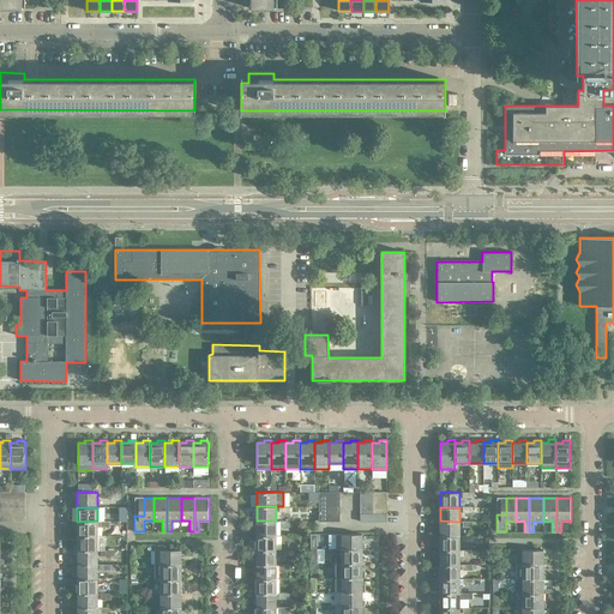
[(97,521),(77,522),(77,536),(78,536),(97,536),(97,528),(108,528),(110,528),(110,522),(108,522),(101,522),(101,521),(97,521)]
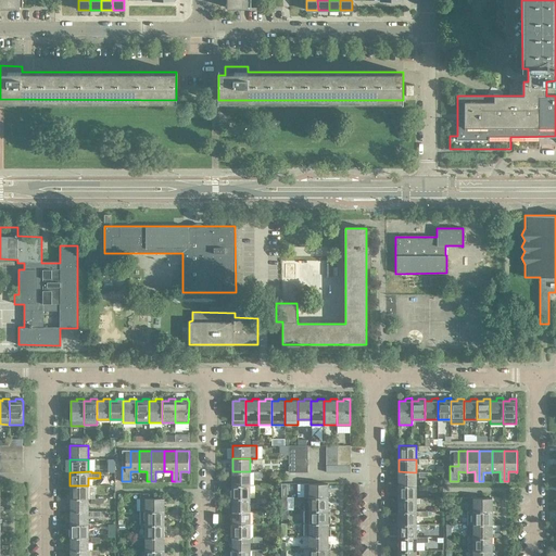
[(250,471),(232,471),(232,484),(250,484),(250,471)]
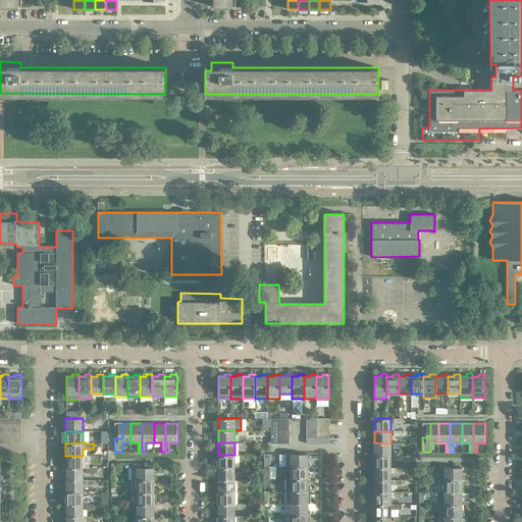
[(374,442),(374,456),(390,456),(390,444),(374,442)]
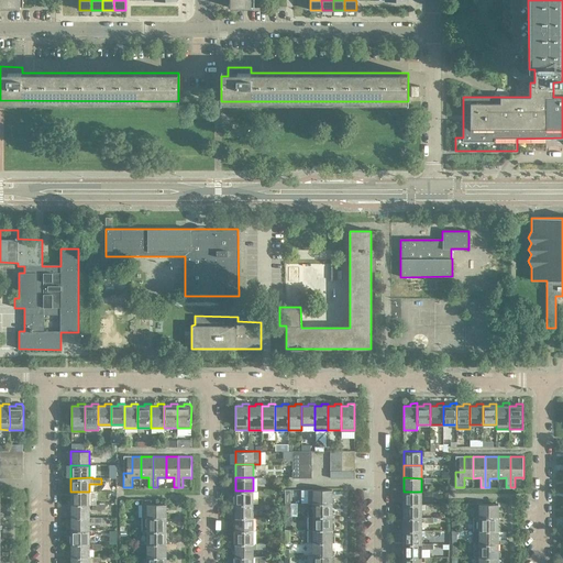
[(308,489),(301,489),(301,503),(308,503),(332,504),(334,503),(334,499),(332,499),(332,496),(332,489),(308,489)]
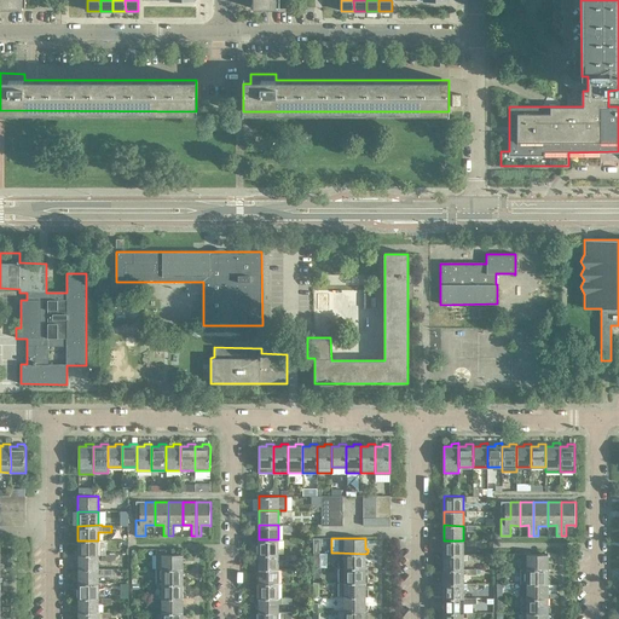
[(278,539),(259,539),(259,554),(278,554),(278,539)]
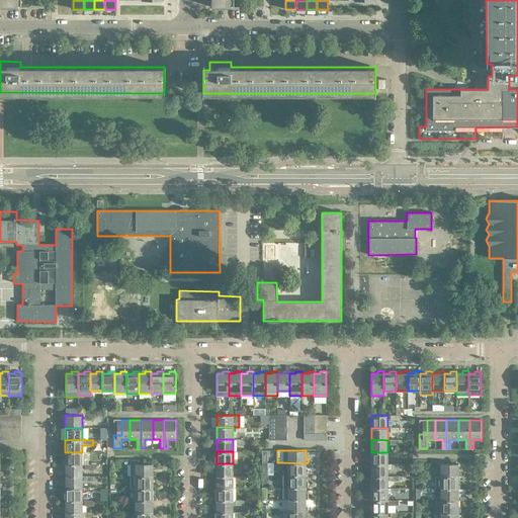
[(66,452),(65,452),(65,464),(82,464),(85,464),(88,464),(88,452),(82,452),(66,452)]
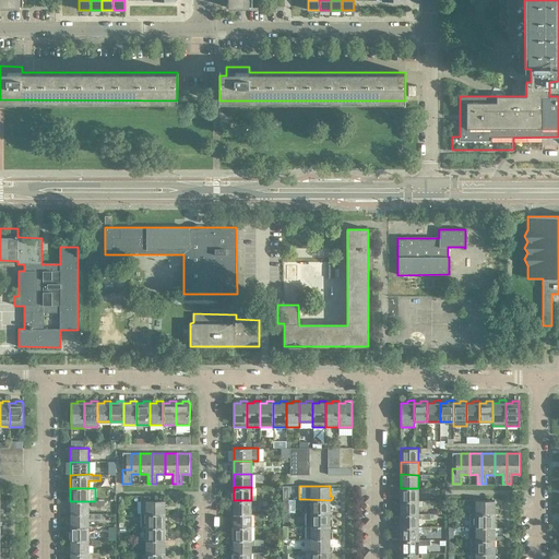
[(401,488),(401,501),(418,501),(418,488),(401,488)]
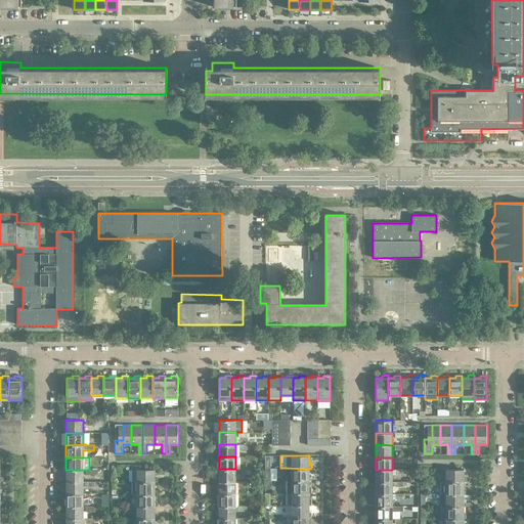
[(137,466),(132,466),(132,482),(155,482),(157,482),(157,476),(155,475),(155,469),(137,469),(137,466)]
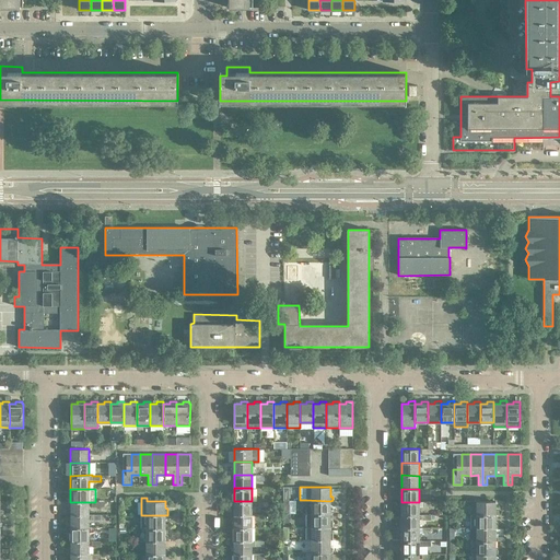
[(330,501),(306,500),(306,513),(330,513),(333,513),(333,510),(330,510),(330,506),(330,501)]
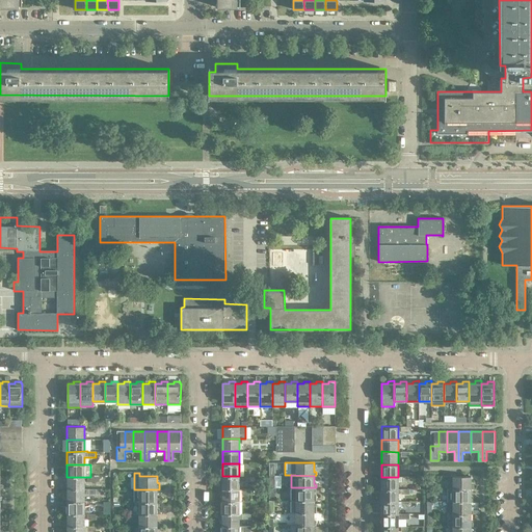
[(239,476),(222,476),(222,488),(239,488),(239,476)]
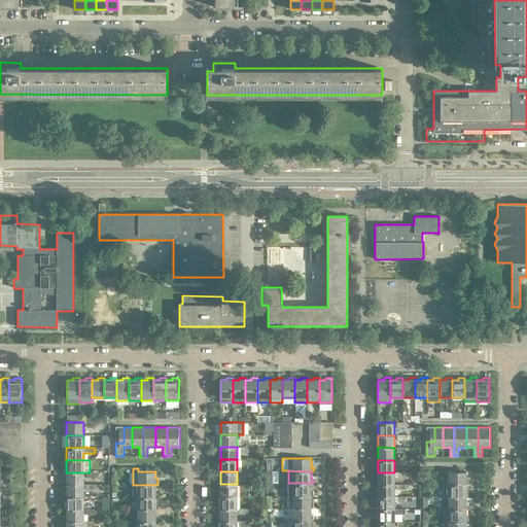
[(466,471),(449,471),(449,484),(466,484),(468,484),(468,478),(466,478),(466,471)]
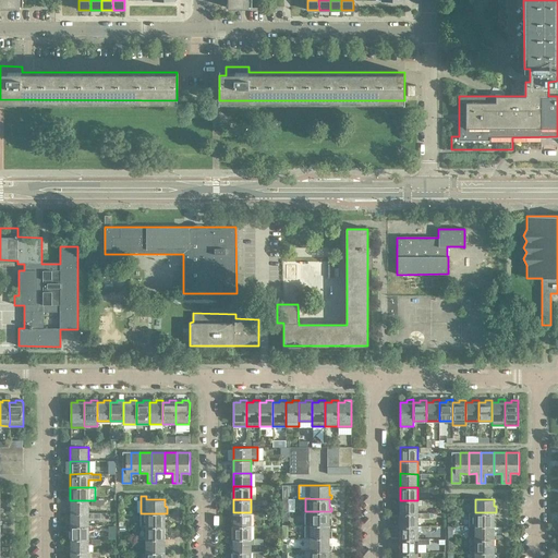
[(88,500),(70,500),(70,513),(88,513),(88,500)]
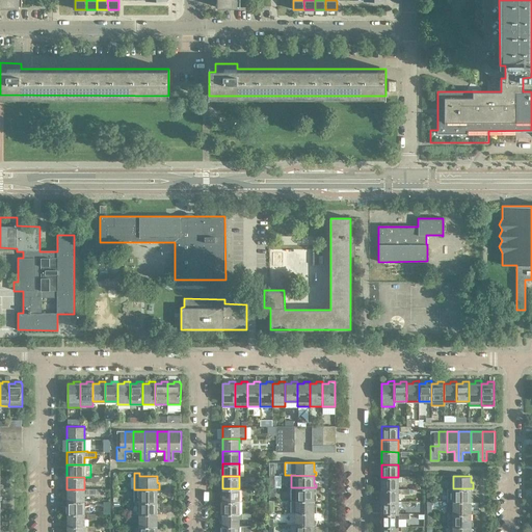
[(398,477),(381,477),(381,488),(398,489),(398,481),(401,481),(401,477),(398,477)]
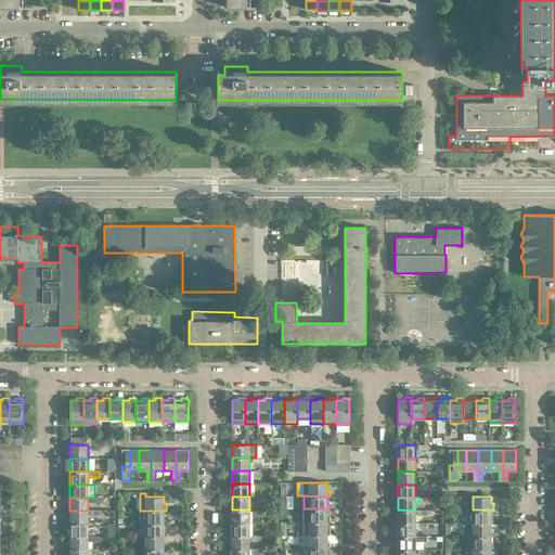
[(327,508),(304,508),(304,521),(327,521),(330,521),(330,515),(327,515),(327,508)]
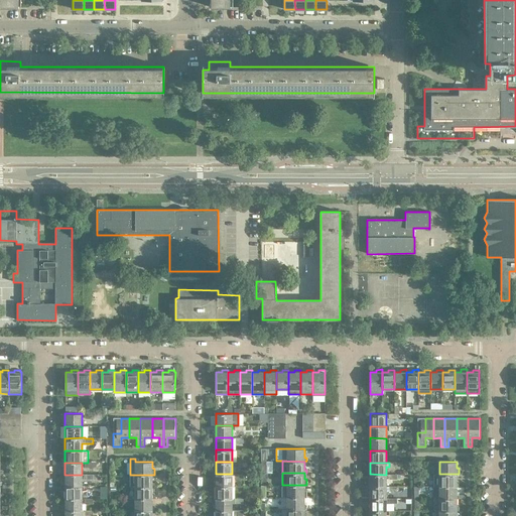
[(232,474),(216,474),(216,486),(232,486),(232,474)]
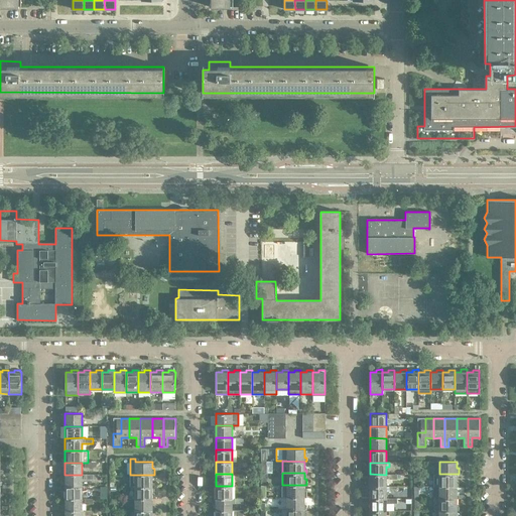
[(370,474),(370,487),(386,486),(386,475),(370,474)]
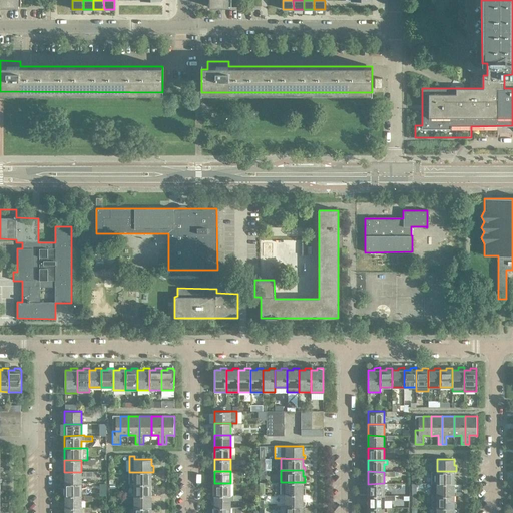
[(454,471),(437,471),(432,471),(432,483),(454,483),(456,483),(456,477),(454,477),(454,471)]
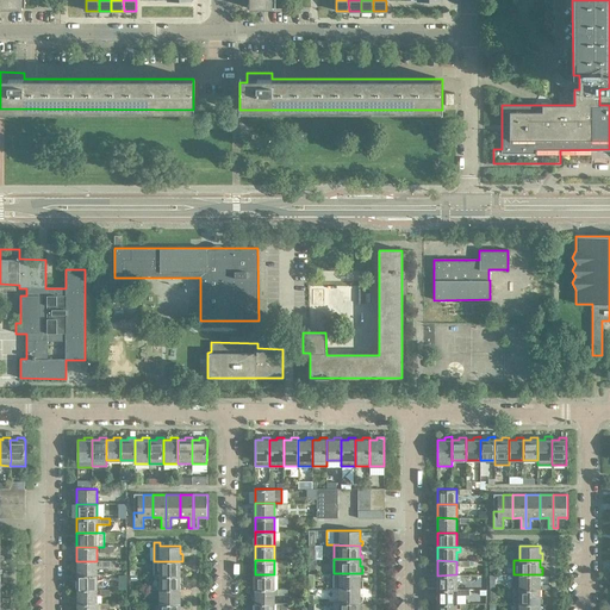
[(97,561),(76,561),(76,576),(97,576),(97,566),(110,567),(110,561),(97,561)]
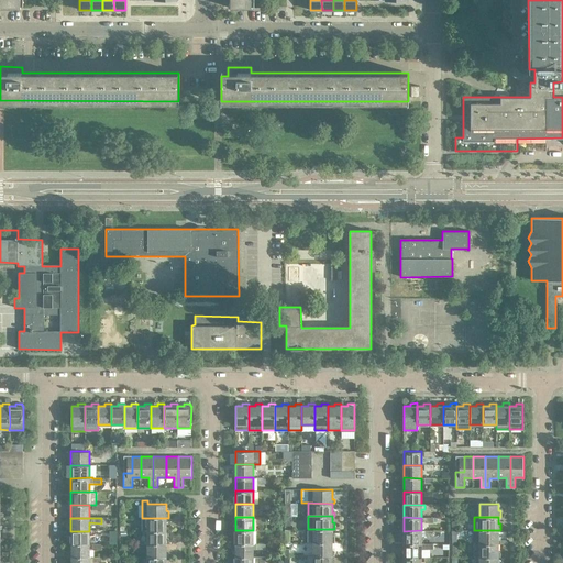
[(166,518),(142,518),(142,531),(147,531),(166,531),(168,531),(168,523),(166,523),(166,518)]
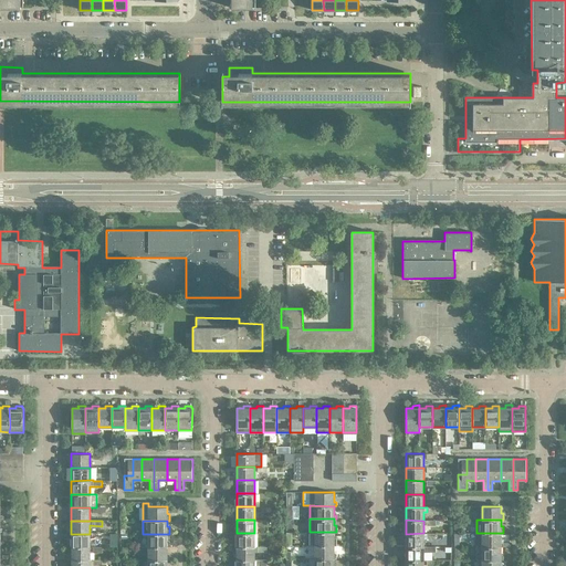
[(334,532),(310,532),(310,545),(315,545),(334,546),(336,546),(336,538),(334,538),(334,532)]
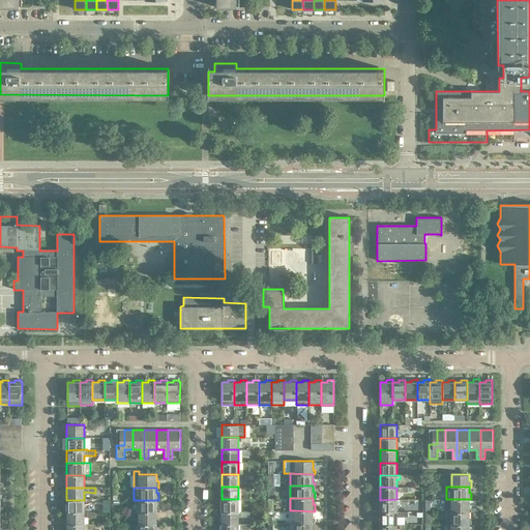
[(238,499),(222,499),(222,511),(238,511),(238,499)]
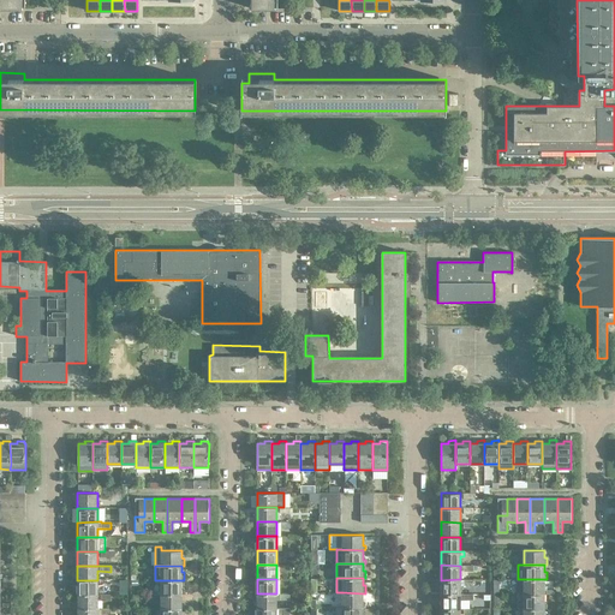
[(460,579),(441,580),(441,595),(460,593),(460,585),(464,585),(464,580),(460,579)]
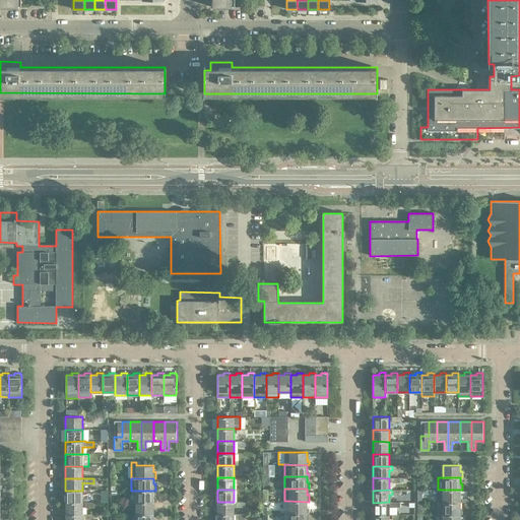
[(460,490),(438,490),(438,502),(460,502),(462,502),(462,496),(460,496),(460,490)]
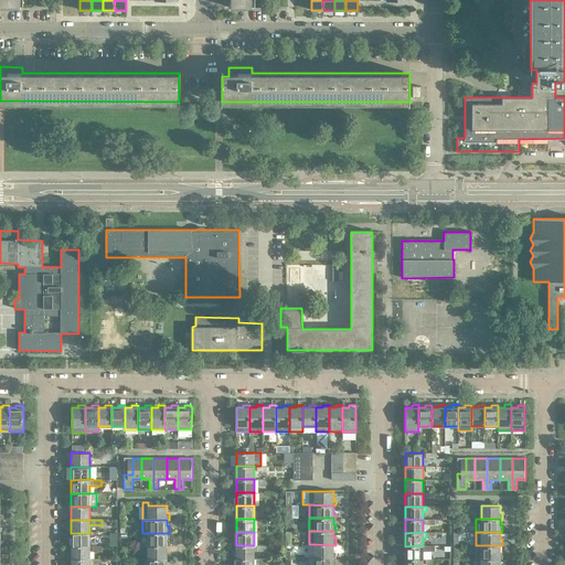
[(89,533),(71,533),(71,546),(89,546),(89,533)]
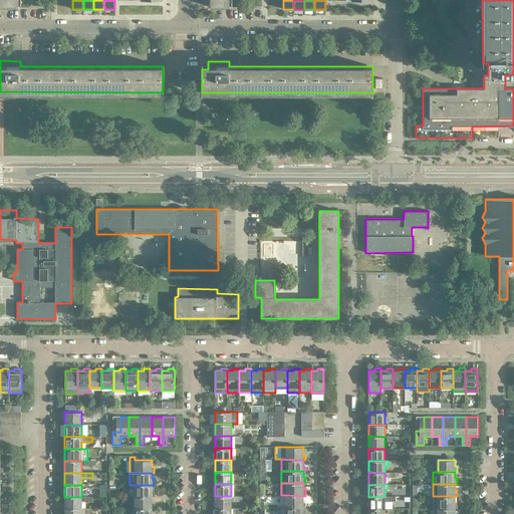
[(135,485),(134,497),(152,497),(154,497),(154,490),(152,490),(152,485),(135,485)]
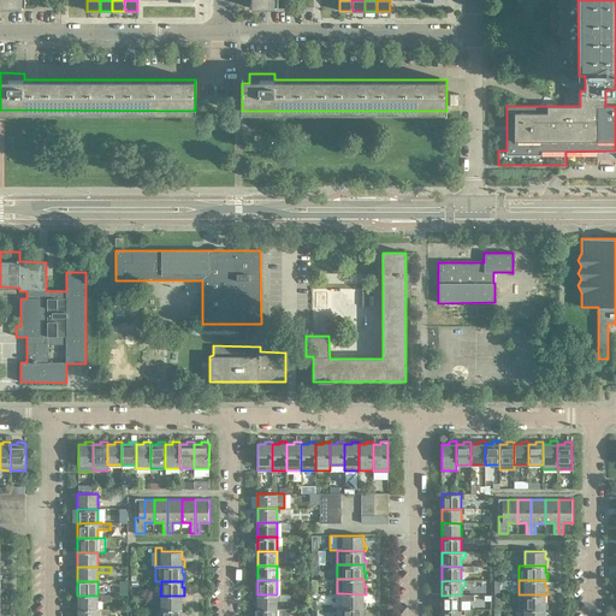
[(363,594),(343,593),(343,608),(363,608),(366,609),(366,604),(363,604),(363,594)]
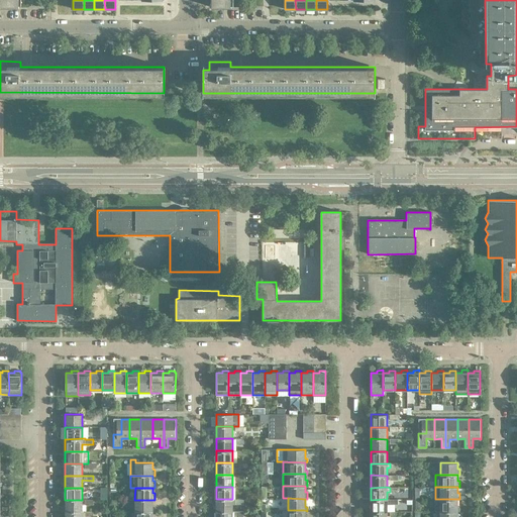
[(232,499),(216,499),(216,511),(232,511),(232,504),(243,504),(243,499),(232,499)]
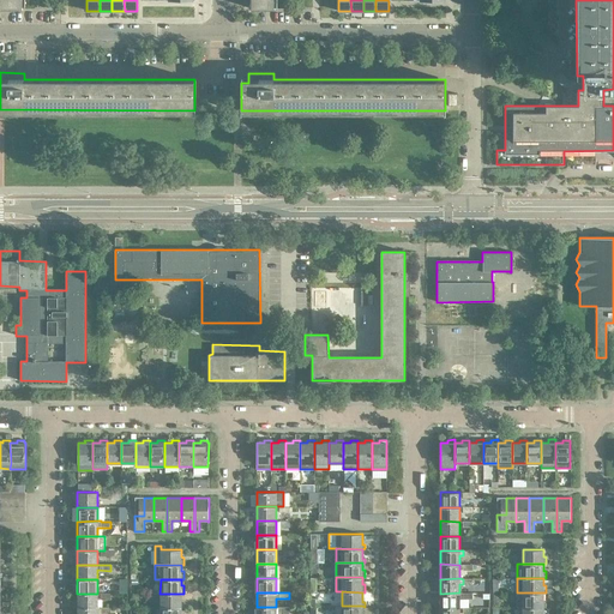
[(459,593),(440,594),(440,608),(459,608),(459,599),(463,599),(463,594),(459,593)]
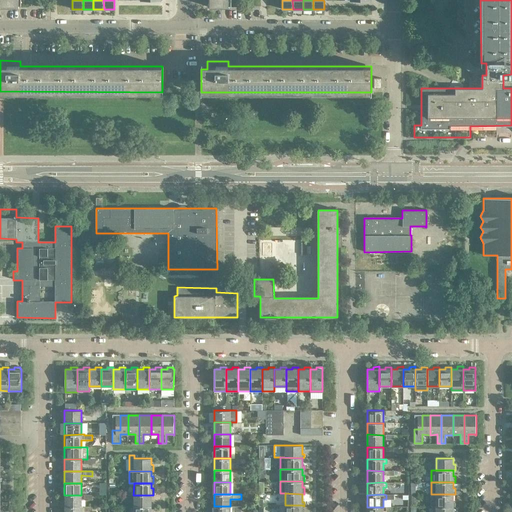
[(453,494),(431,494),(431,506),(436,506),(453,506),(455,506),(455,502),(453,502),(453,494)]
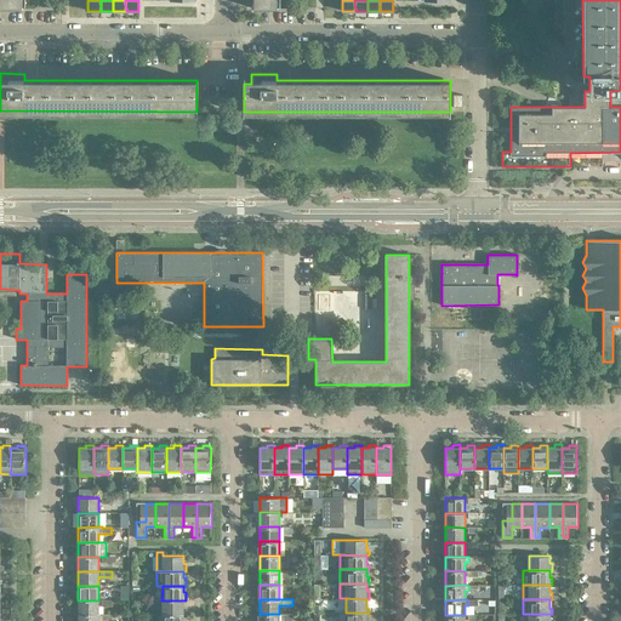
[(98,600),(78,600),(78,615),(98,615),(98,600)]
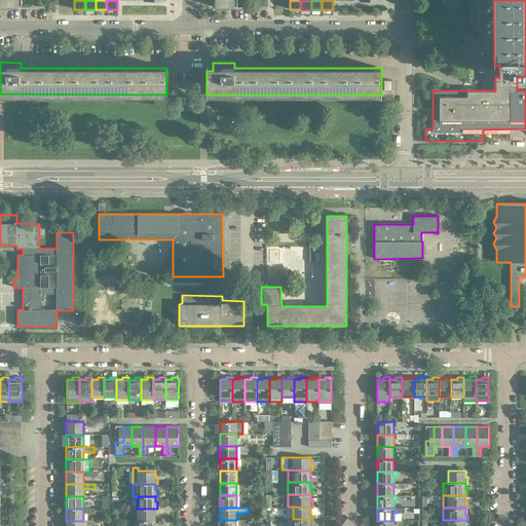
[(155,509),(137,509),(137,521),(155,521),(157,521),(157,517),(155,517),(155,509)]
